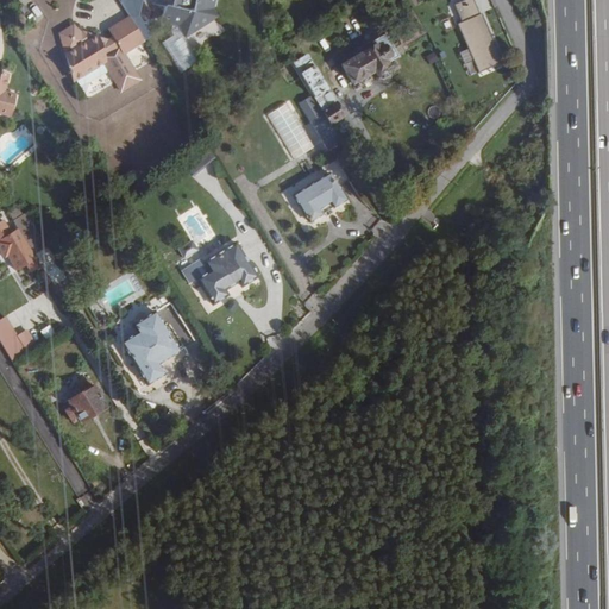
[(152,0),(152,4),(164,7),(162,19),(170,22),(169,25),(177,27),(184,39),(213,20),(207,12),(209,0),(152,0)]
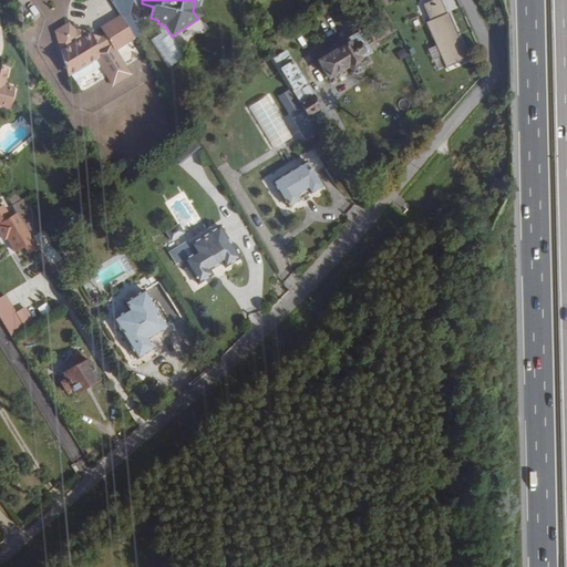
[(447,66),(468,58),(444,0),(432,0),(422,4),(447,66)]
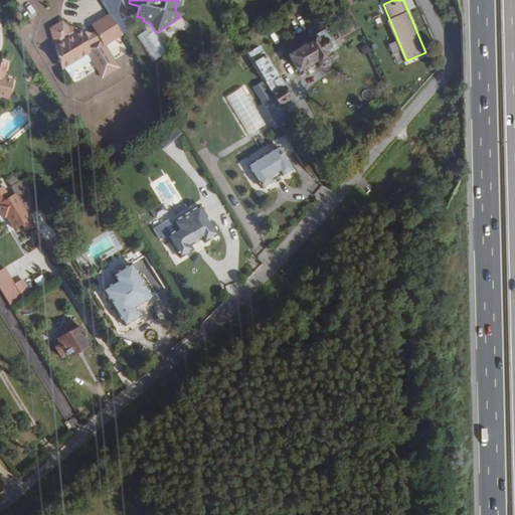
[(175,10),(180,17),(184,14),(180,8),(175,10)]
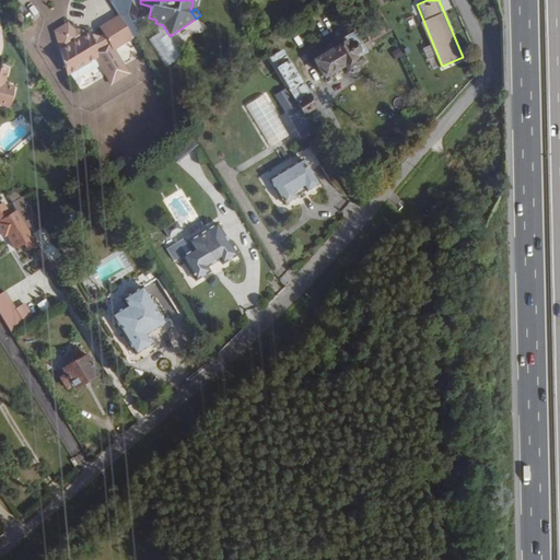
[(101,31),(120,19),(118,15),(98,27),(101,31)]
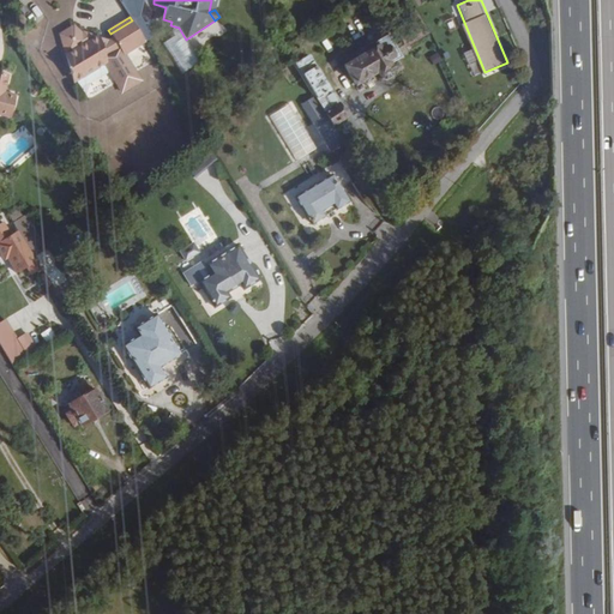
[(232,22),(235,31),(244,28),(239,18),(232,22)]
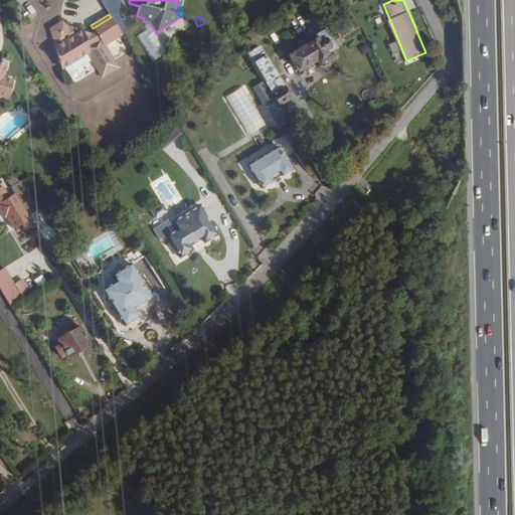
[(89,47),(101,40),(104,46),(122,35),(111,17),(93,28),(95,31),(91,33),(83,32),(82,29),(74,33),(67,27),(61,22),(50,29),(62,69),(90,53),(89,47)]
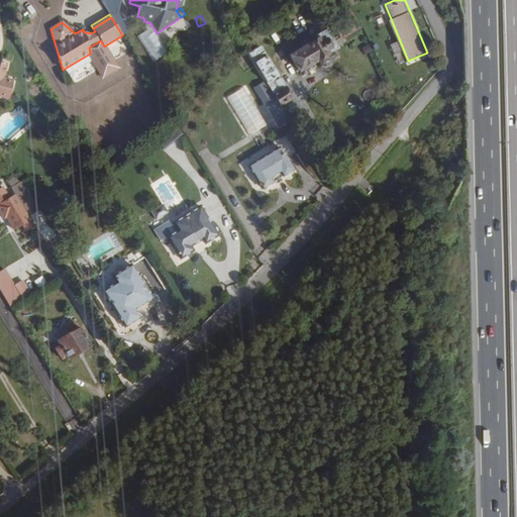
[(290,56),(299,72),(306,68),(310,66),(316,62),(319,69),(324,70),(328,67),(330,63),(336,59),(332,52),(337,48),(333,41),(330,37),(325,29),(304,41),(307,45),(290,56)]
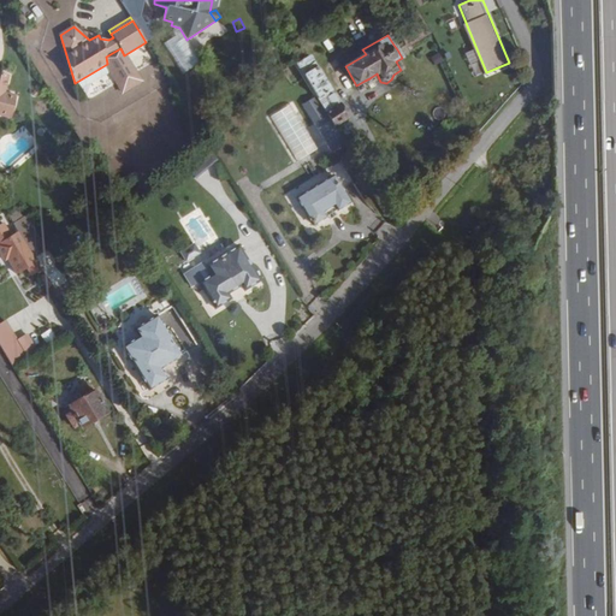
[(397,49),(406,45),(402,40),(394,45),(397,49)]
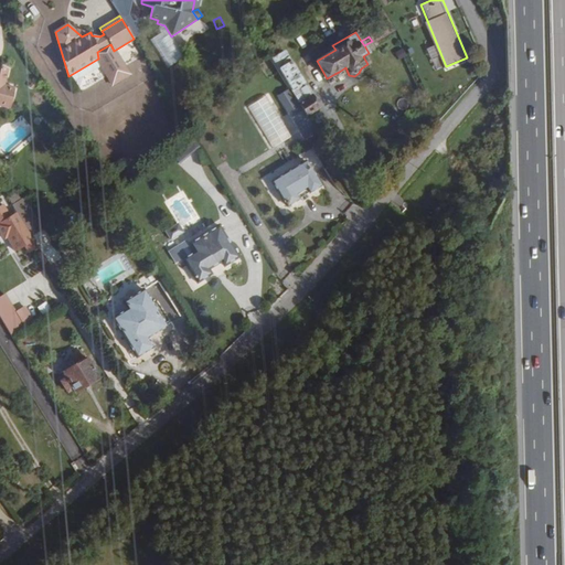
[(400,59),(408,55),(405,48),(396,51),(400,59)]
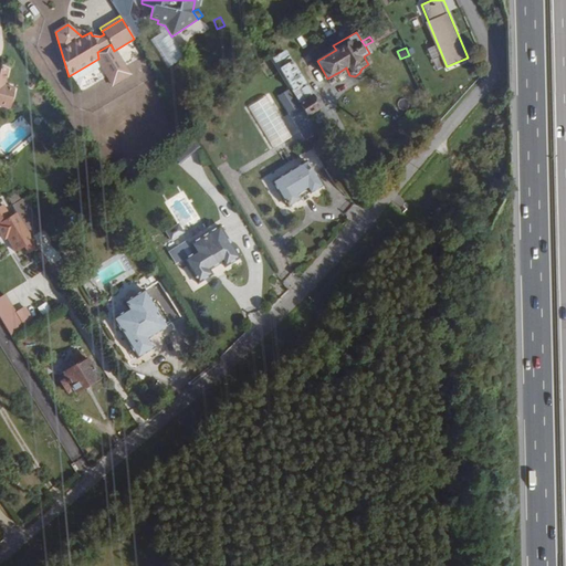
[(273,60),(306,116),(318,108),(285,53),(273,60)]
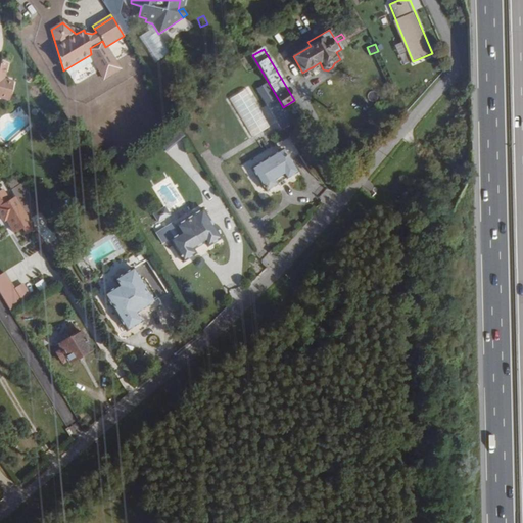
[(0,98),(5,100),(8,101),(13,81),(4,79),(7,64),(0,62),(0,98)]
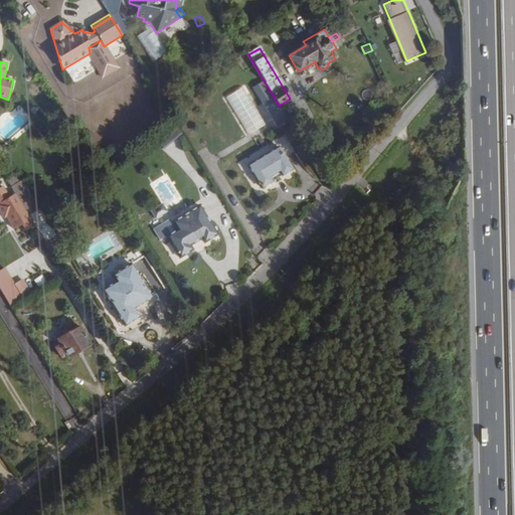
[(256,92),(281,132),(291,126),(279,106),(267,86),(256,92)]
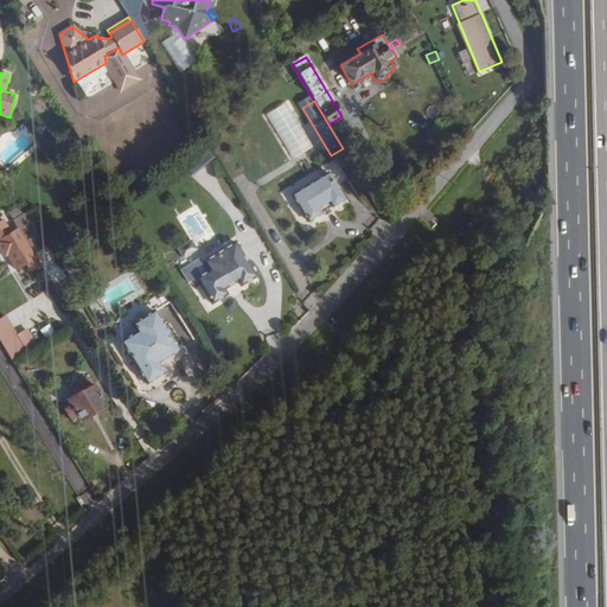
[(357,140),(342,116),(328,125),(343,148),(357,140)]
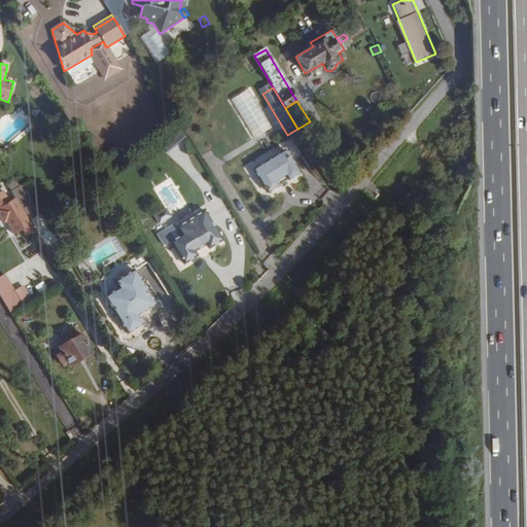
[(299,173),(285,150),(254,170),(268,192),(279,185),(284,182),(299,173)]
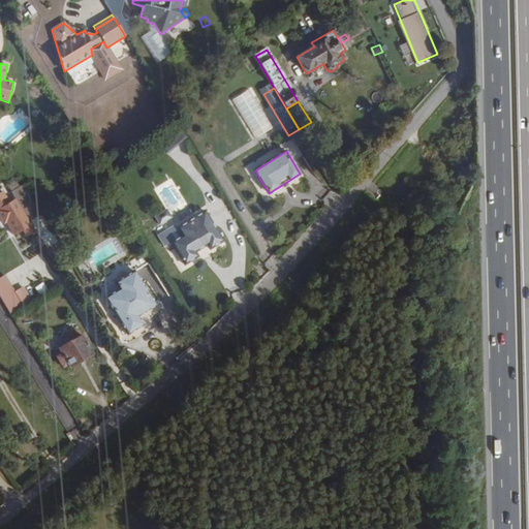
[(10,190),(21,185),(17,178),(6,184),(10,190)]
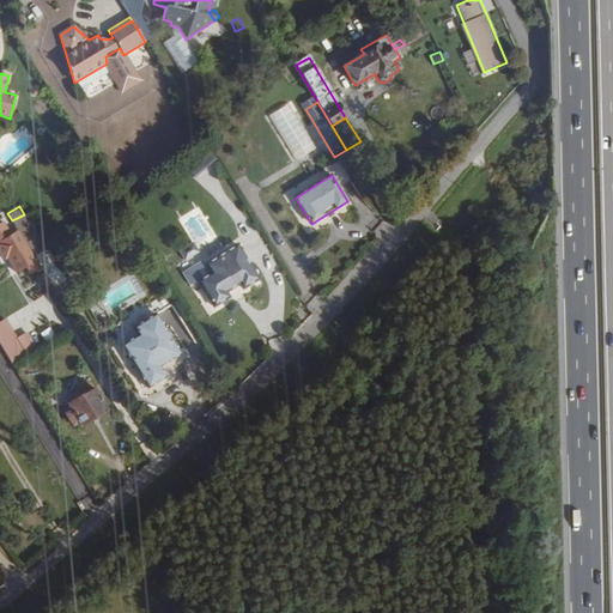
[(20,234),(35,256),(43,252),(29,229),(20,234)]
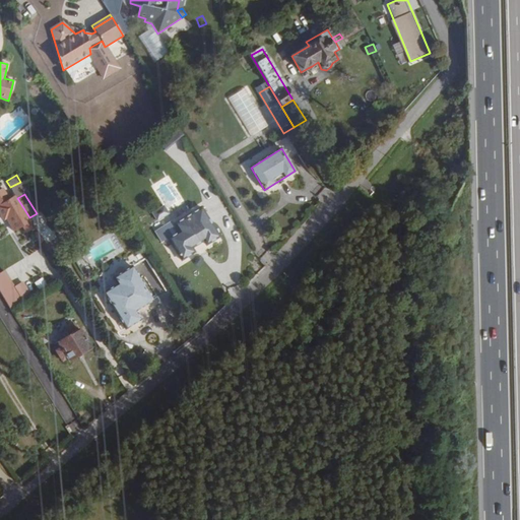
[(17,198),(15,195),(8,200),(27,233),(36,228),(29,217),(17,198)]
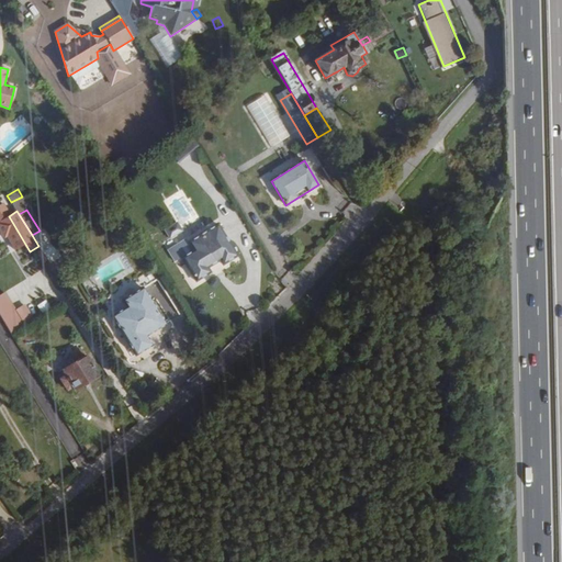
[(223,265),(237,256),(217,224),(189,242),(193,248),(181,257),(197,281),(212,272),(209,267),(220,260),(223,265)]
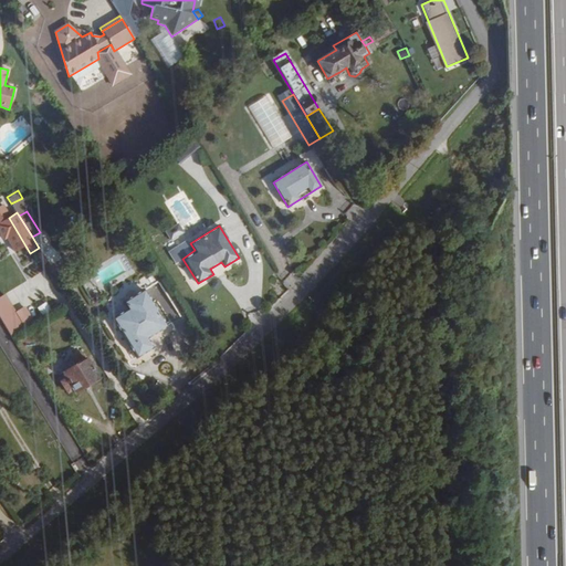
[(113,320),(136,357),(153,347),(147,338),(166,326),(144,291),(124,303),(128,310),(113,320)]
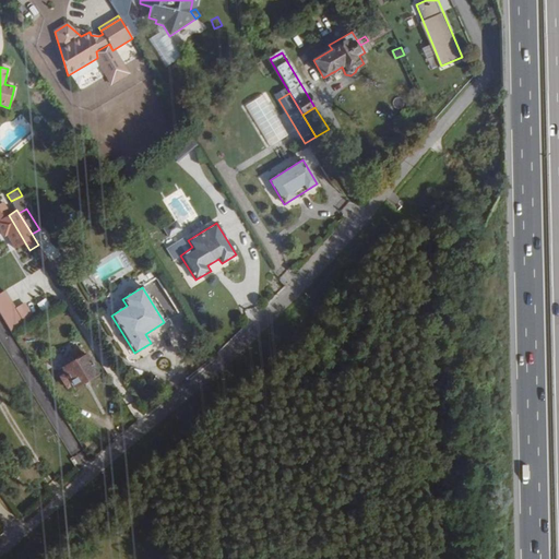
[(0,293),(0,312),(11,331),(26,322),(6,290),(0,293)]
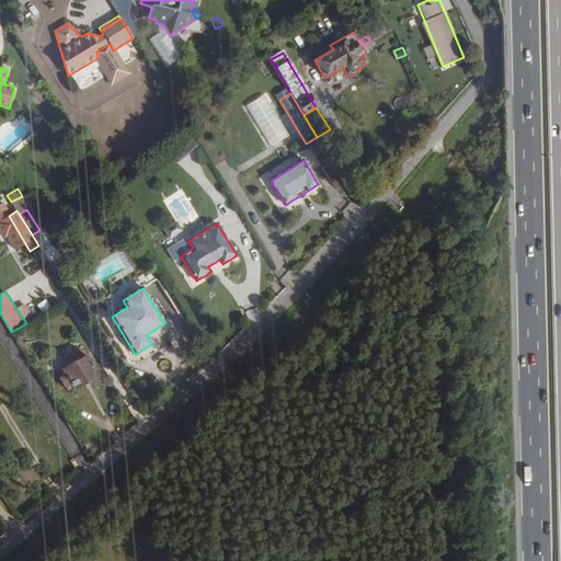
[(43,313),(52,309),(47,299),(37,304),(43,313)]
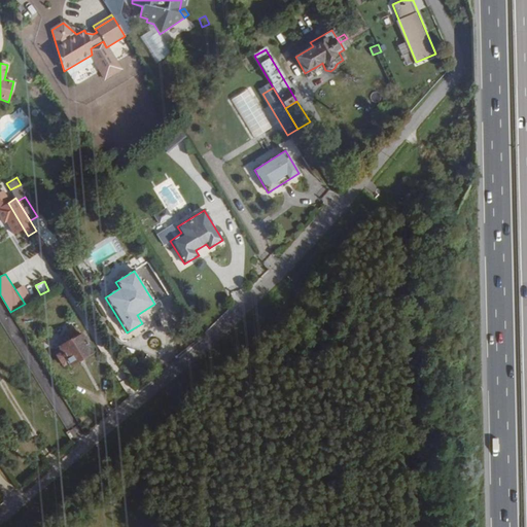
[(67,361),(70,366),(93,353),(80,334),(78,335),(74,328),(65,334),(69,341),(59,347),(62,352),(57,355),(62,364),(67,361)]
